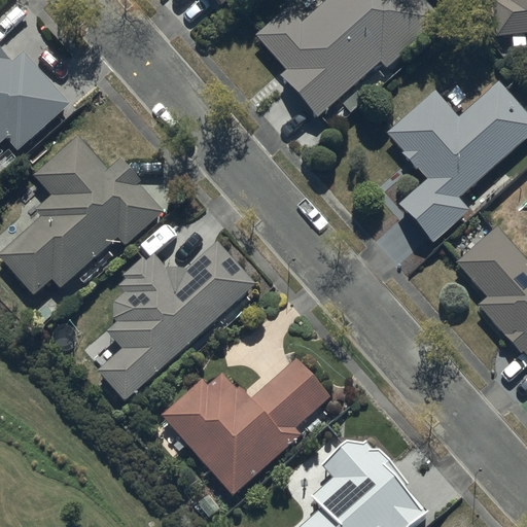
[(287,7),(283,10),(255,34),(285,69),(279,75),(315,117),(379,63),(386,70),(443,22),(424,0),(326,0),(301,23),(287,7)]
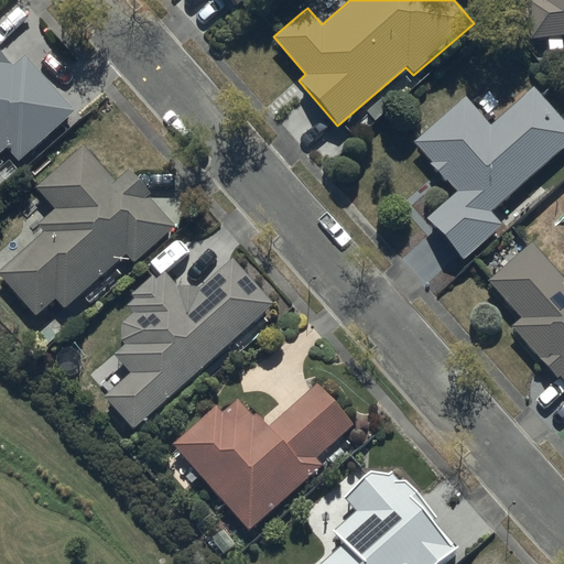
[(563,0),(524,0),(529,40),(548,38),(549,50),(562,49),(561,36),(563,35),(563,0)]
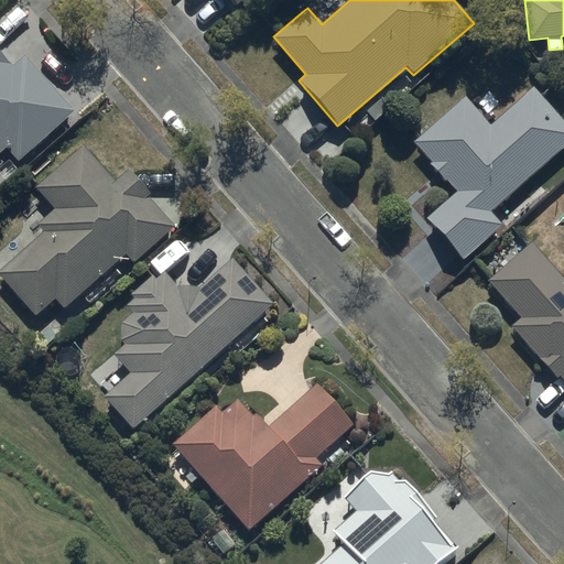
[(0,153),(6,149),(19,162),(74,115),(26,56),(12,68),(0,53),(0,153)]
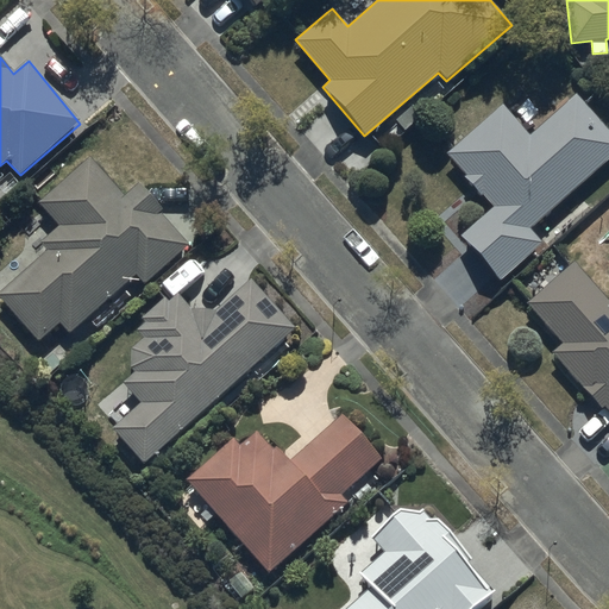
[(528,136),(501,105),(447,156),(494,208),(463,236),(502,280),(542,243),(531,230),(608,161),(608,133),(575,95),(528,136)]
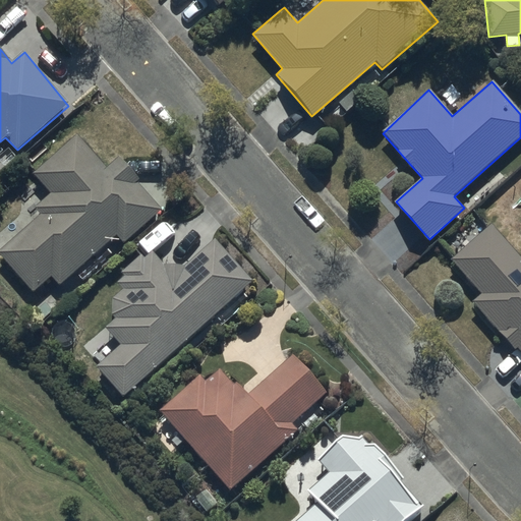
[(15,239),(0,251),(0,256),(34,294),(51,278),(57,285),(114,233),(124,244),(161,211),(136,183),(138,179),(118,158),(105,170),(76,134),(32,176),(49,195),(38,206),(34,203),(6,228),(15,239)]
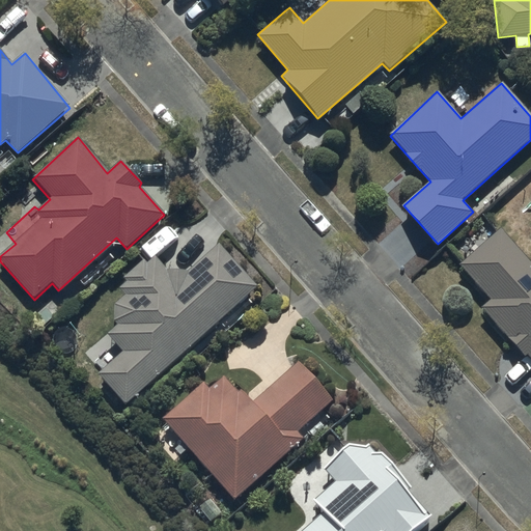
[(530,266),(498,231),(459,267),(491,299),(481,308),(526,356),(527,355),(530,359),(530,266)]
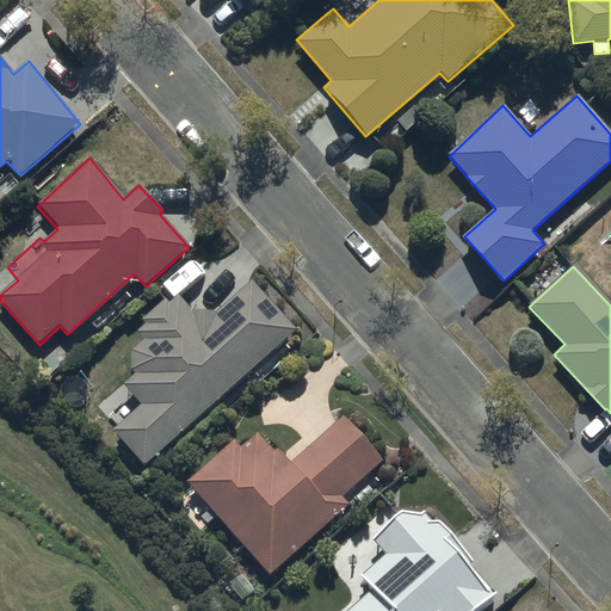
[(296,329),(251,281),(218,312),(193,313),(179,292),(140,322),(144,328),(136,333),(143,343),(130,351),(130,372),(135,377),(123,388),(139,406),(111,431),(143,464),(296,329)]
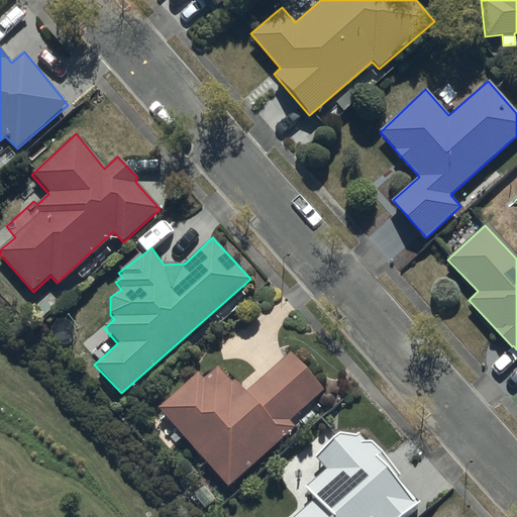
[(197,373),(159,409),(226,488),(295,428),(290,421),(324,391),(290,353),(244,392),(234,379),(230,383),(217,368),(203,380),(197,373)]
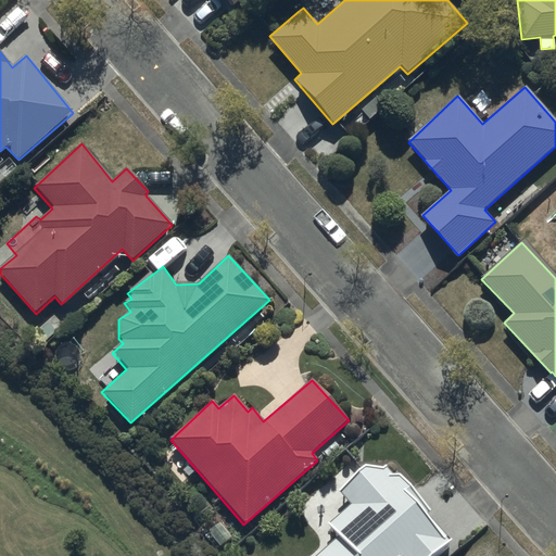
[(339,538),(316,555),(434,555),(451,543),(427,513),(429,512),(400,475),(391,476),(388,468),(363,467),(339,489),(351,503),(327,523),(339,538)]
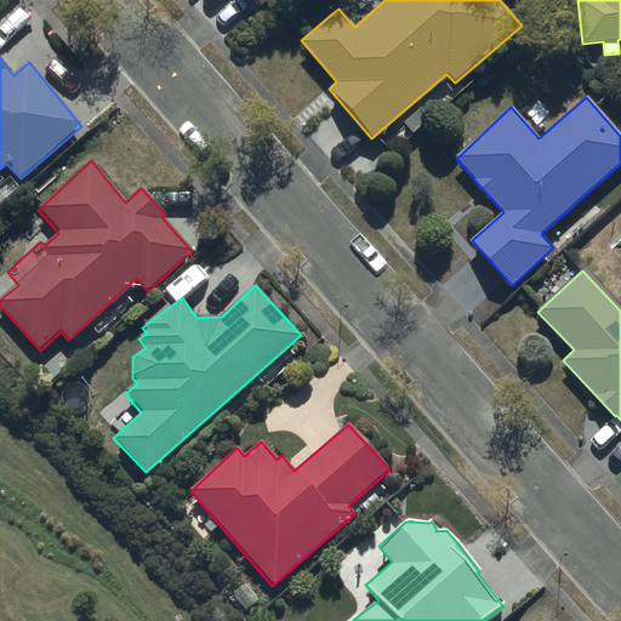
All buildings are outlined.
